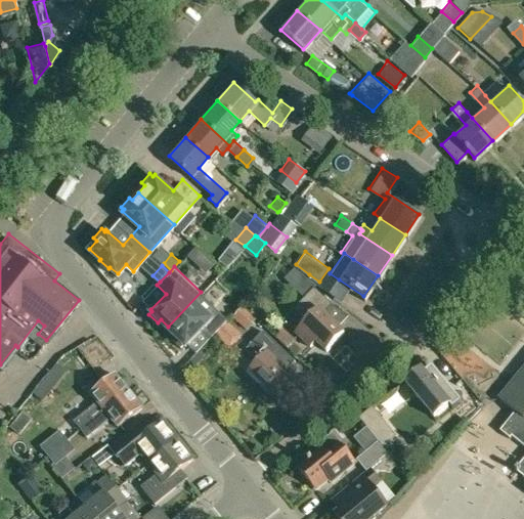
[(330,301),(312,285),(293,304),(305,315),(294,329),(308,343),(314,337),(324,346),(342,329),(321,309),(330,301)]
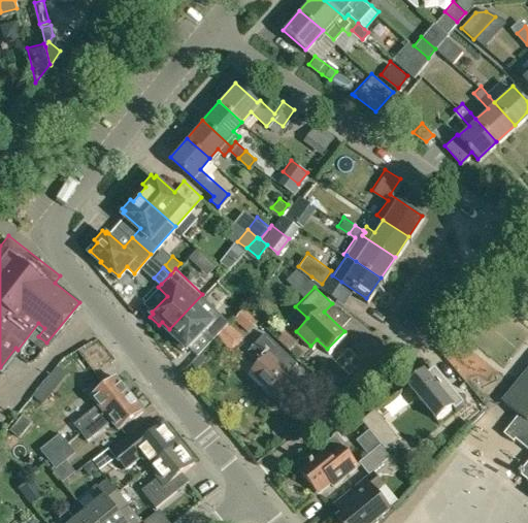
[(202,330),(211,338),(216,333),(229,321),(229,320),(202,294),(169,329),(176,336),(173,339),(183,348),(186,345),(187,346),(202,330)]
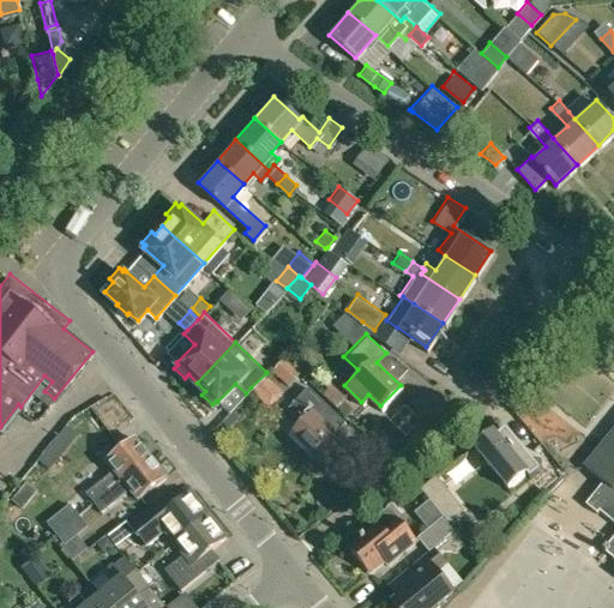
[(287,379),(296,371),(283,357),(274,366),(287,379)]
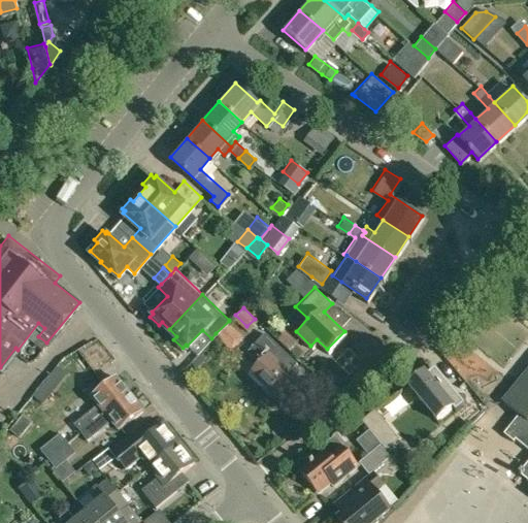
[(229,321),(216,333),(231,348),(243,334),(229,321)]
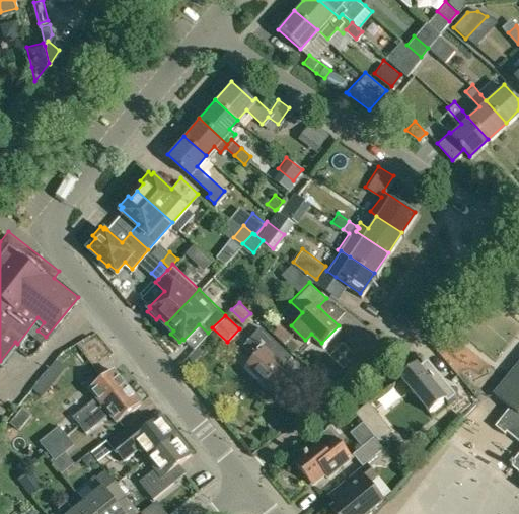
[(292,373),(283,365),(270,352),(280,343),(260,323),(242,341),(258,356),(246,367),(273,392),(292,373)]
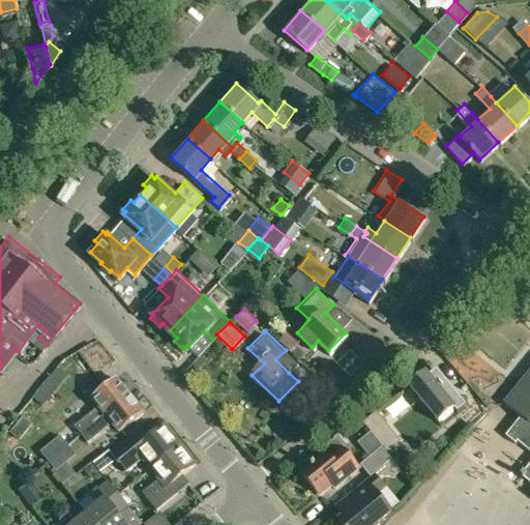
[(427,369),(409,382),(439,418),(454,406),(458,410),(466,403),(466,404),(467,403),(449,382),(451,381),(450,380),(448,382),(446,379),(446,378),(437,367),(436,368),(430,373),(427,369)]
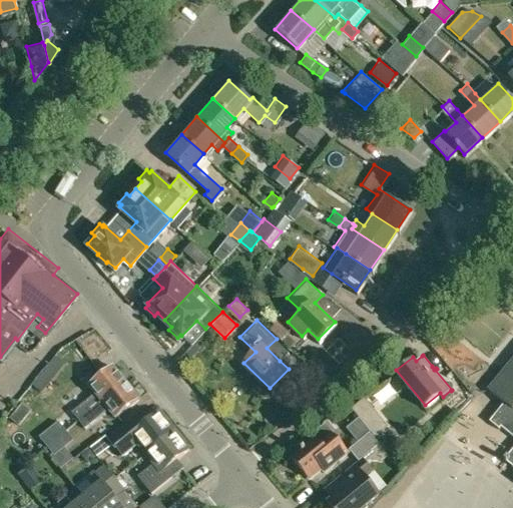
[(512,357),(489,387),(504,400),(490,418),(499,426),(501,423),(512,432),(512,445),(507,453),(504,456),(507,458),(512,463),(512,357)]
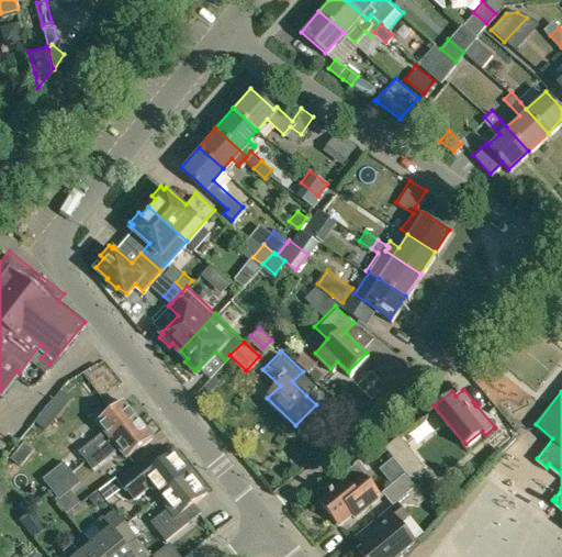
[(137,413),(123,397),(97,419),(103,427),(78,447),(86,456),(137,413)]
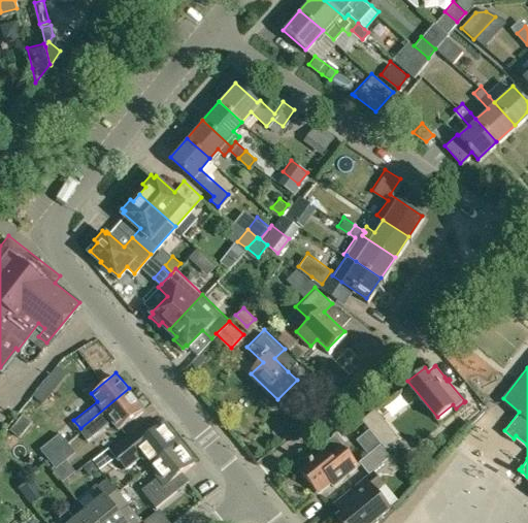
[(142,405),(129,388),(80,428),(86,435),(109,416),(117,426),(142,405)]
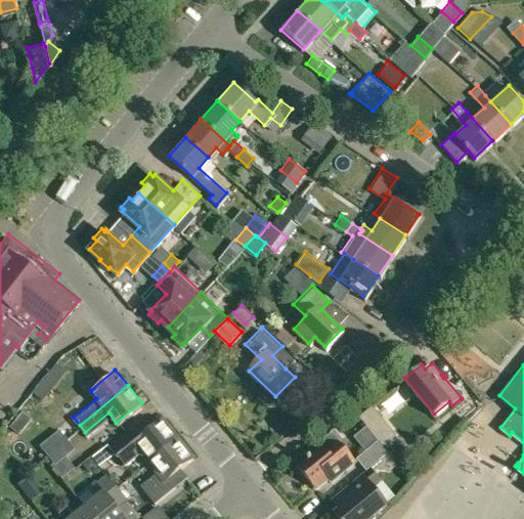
[(393,429),(395,432),(396,432),(374,404),(360,415),(384,442),(381,438),(393,429)]
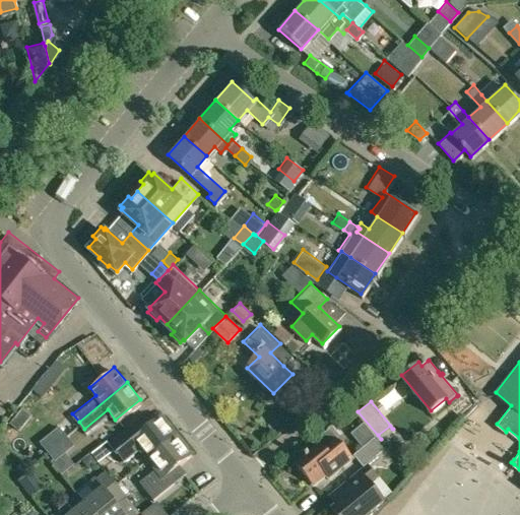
[(19,426),(33,410),(23,402),(10,417),(19,426)]
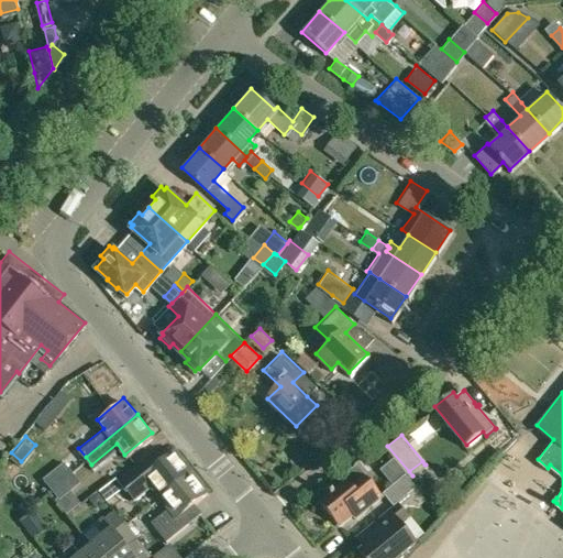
[(152,484),(161,495),(192,470),(176,449),(151,469),(142,459),(118,479),(133,499),(152,484)]
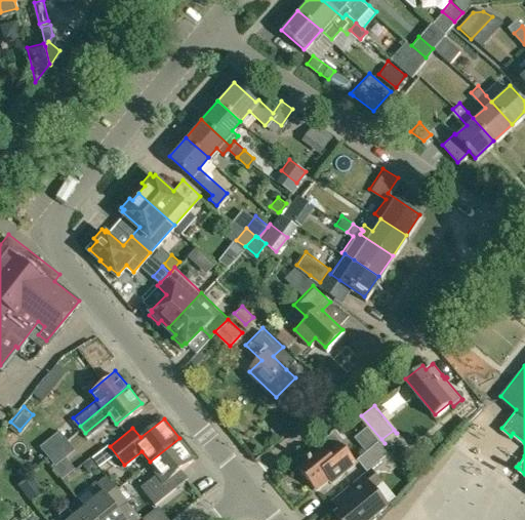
[(61,441),(67,436),(59,427),(39,443),(47,452),(61,441)]
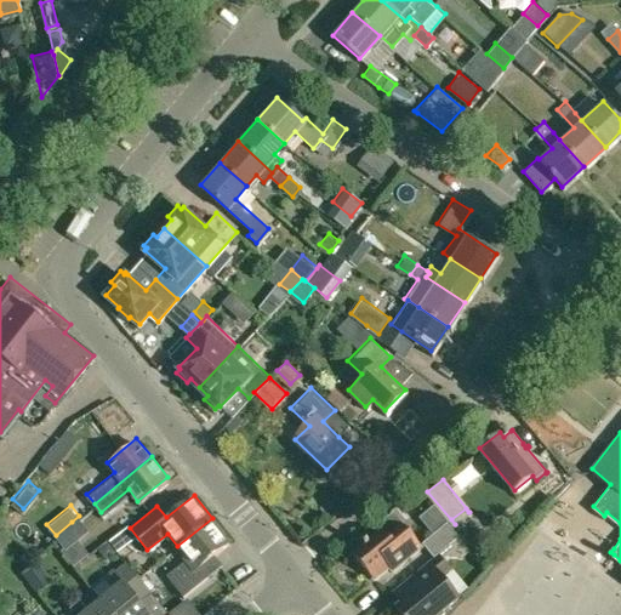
[(379,524),(381,528),(353,551),(374,576),(389,563),(393,568),(421,545),(393,512),(379,524)]
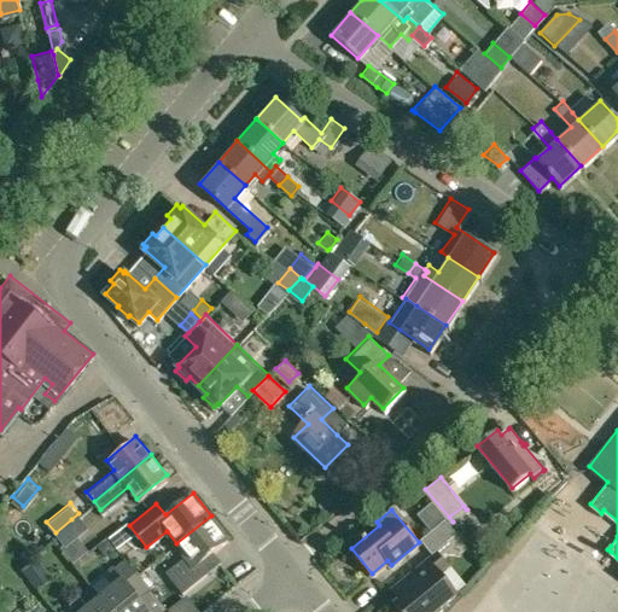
[(228,537),(211,516),(176,543),(186,555),(165,571),(182,592),(209,570),(200,559),(228,537)]
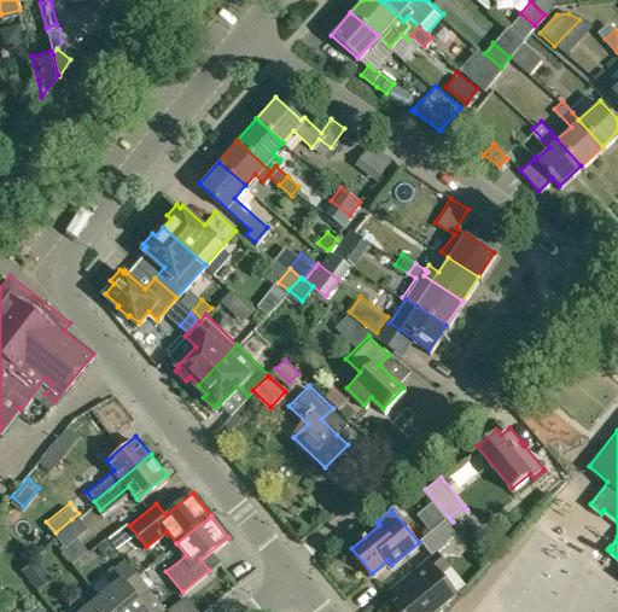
[(432,549),(431,551),(432,552),(456,531),(445,517),(444,518),(444,519),(423,537),(432,549)]
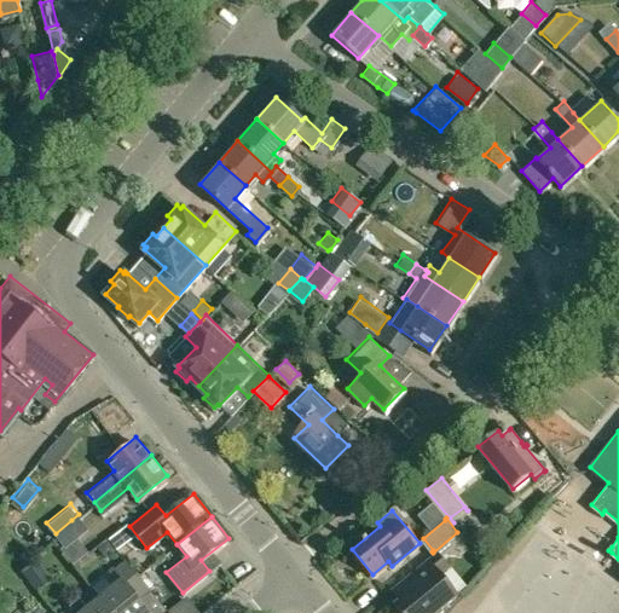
[(81,532),(71,520),(56,533),(64,545),(81,532)]
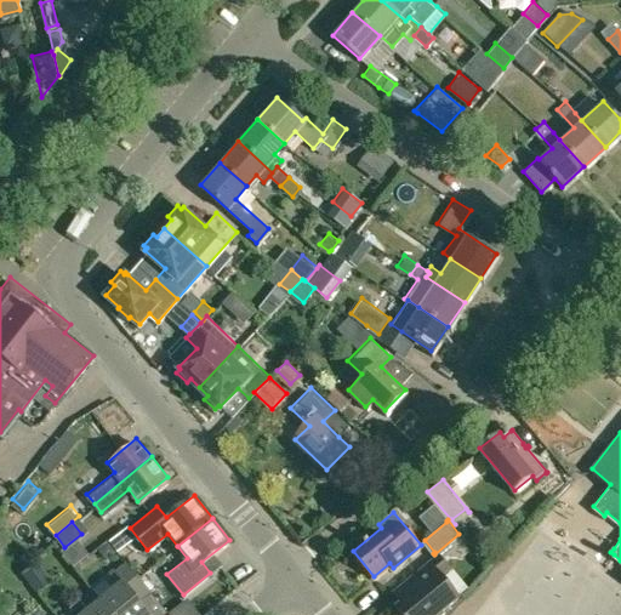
[(108,539),(98,547),(107,557),(117,550),(108,539)]
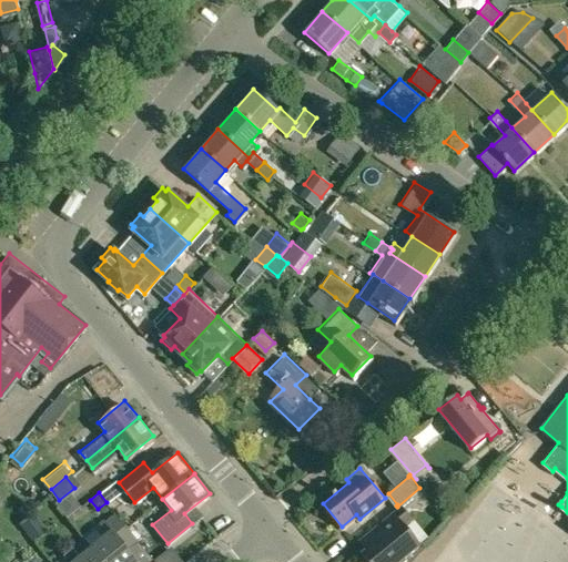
[(361,539),(369,549),(364,553),(371,561),(401,561),(407,558),(405,555),(418,543),(403,523),(412,517),(402,506),(361,539)]
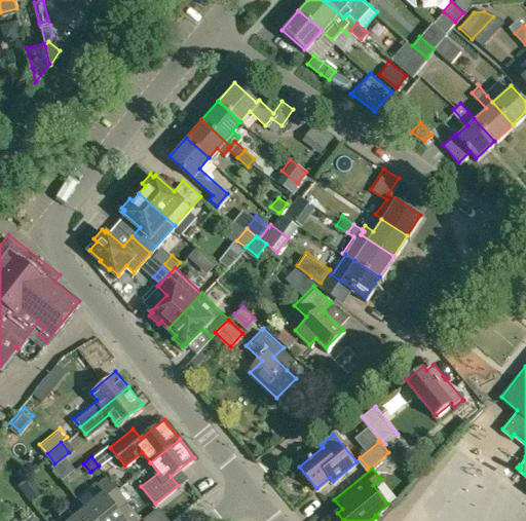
[(84,506),(97,520),(128,520),(113,501),(122,494),(106,473),(96,481),(103,490),(84,506)]
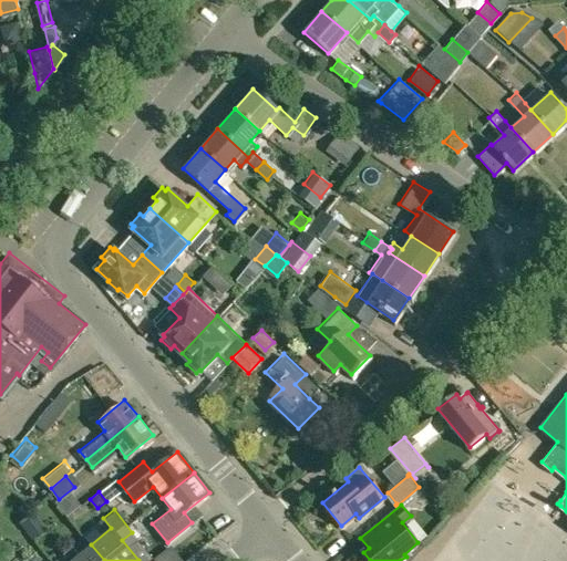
[(29,530),(34,538),(47,529),(41,521),(29,530)]
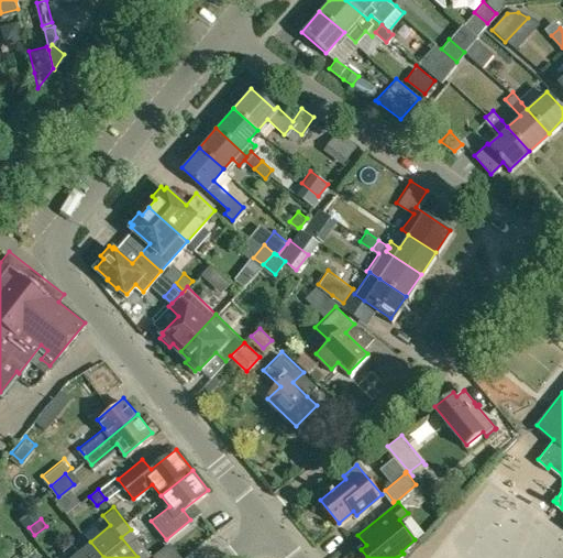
[(103,557),(90,542),(70,557),(63,548),(53,557),(52,557),(103,557)]
